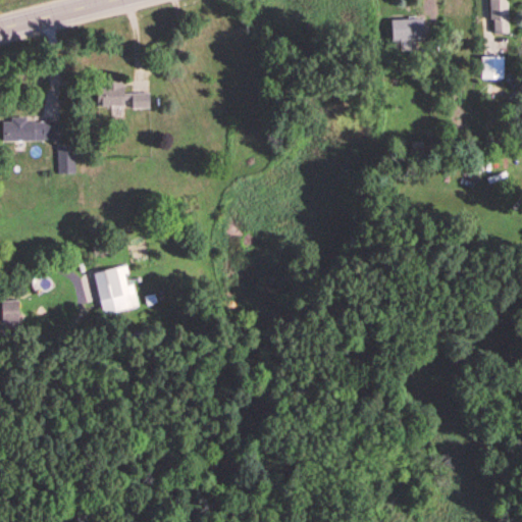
[(510,35),(510,0),(492,0),(492,35),(510,35)]
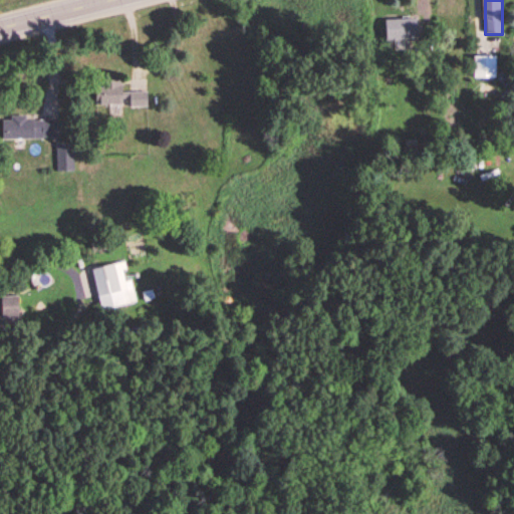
[(388,41),(425,41),(425,19),(388,19),(388,41)]
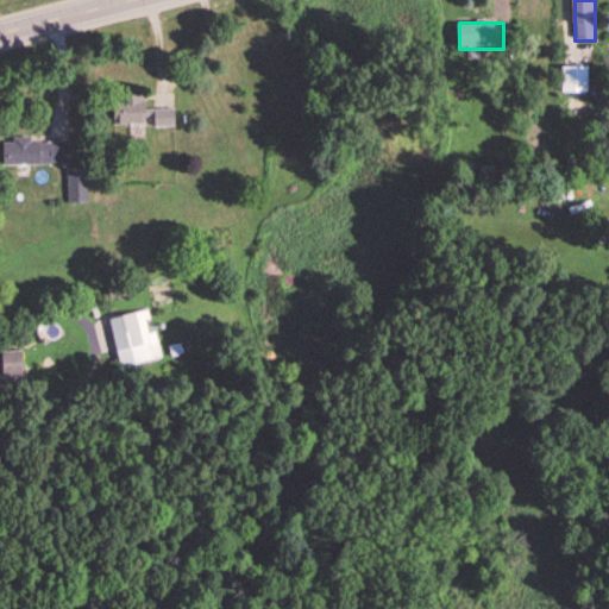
[(590,93),(590,68),(564,68),(564,93),(590,93)]
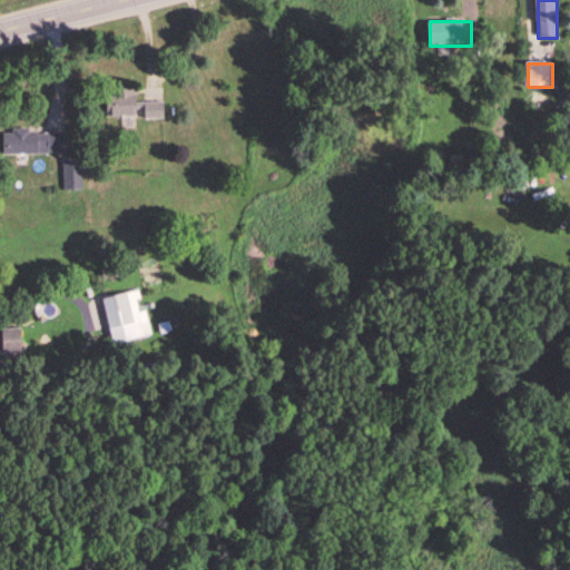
[(108,90),(108,118),(141,118),(141,119),(165,119),(165,101),(137,101),(137,90),(108,90)]
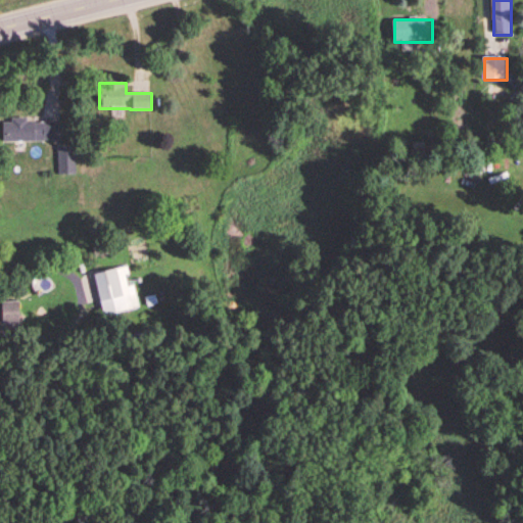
[(4,121),(4,142),(62,142),(62,121),(4,121)]
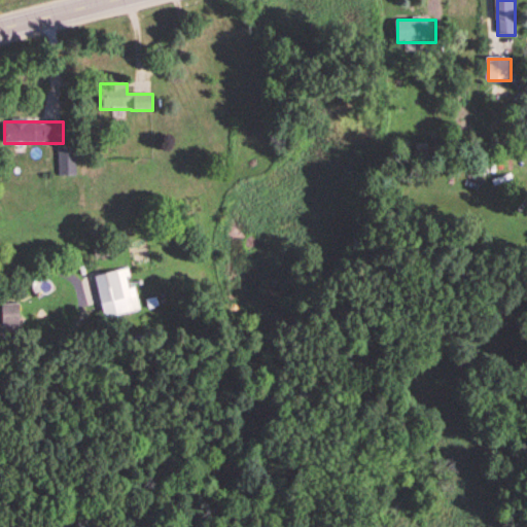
[(106,319),(140,310),(137,294),(134,295),(127,269),(95,277),(106,319)]
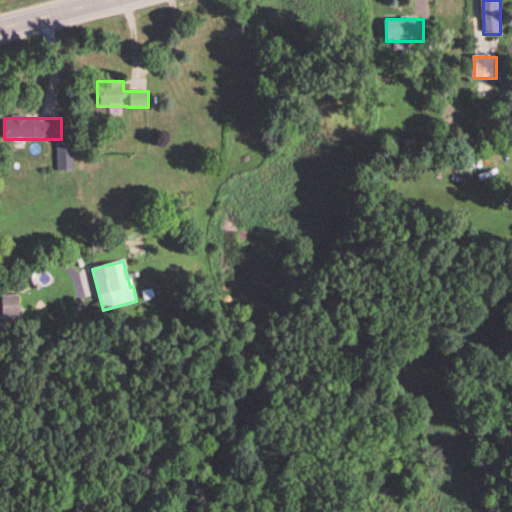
[(23,295),(0,295),(0,317),(23,317),(23,295)]
